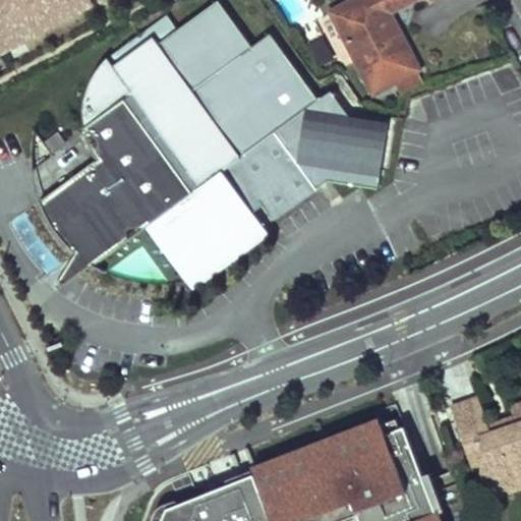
[(0,0),(0,39),(6,50),(44,30),(39,21),(58,11),(62,19),(93,3),(91,0),(0,0)]
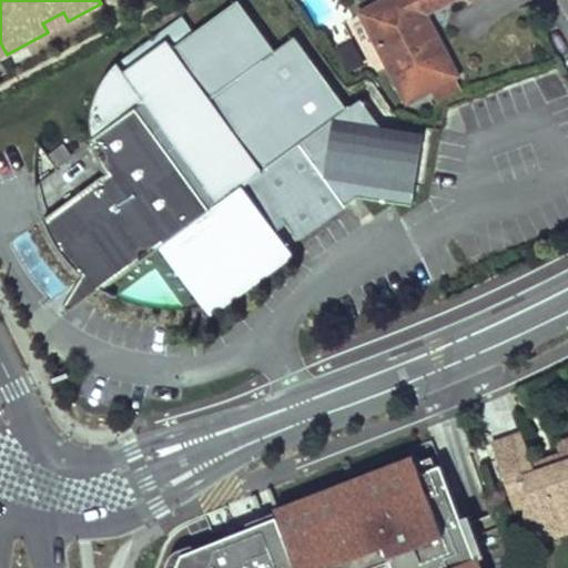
[(102,166),(104,171),(108,175),(44,223),(47,229),(49,234),(52,239),(54,244),(58,249),(61,253),(64,257),(68,262),(72,266),(75,270),(80,274),(83,276),(99,254),(117,279),(160,247),(204,307),(287,247),(273,227),(284,220),(301,241),(345,206),(346,206),(359,198),(398,203),(414,206),(425,134),(386,128),(363,99),(350,109),(295,37),(276,50),(240,0),(195,32),(184,17),(119,62),(115,64),(112,69),(109,73),(105,78),(102,82),(99,87),(97,92),(95,98),(93,102),(92,108),(91,114),(91,119),(90,124),(91,130),(91,135),(92,141),(93,146),(95,152),(97,156),(99,162),(102,166)]
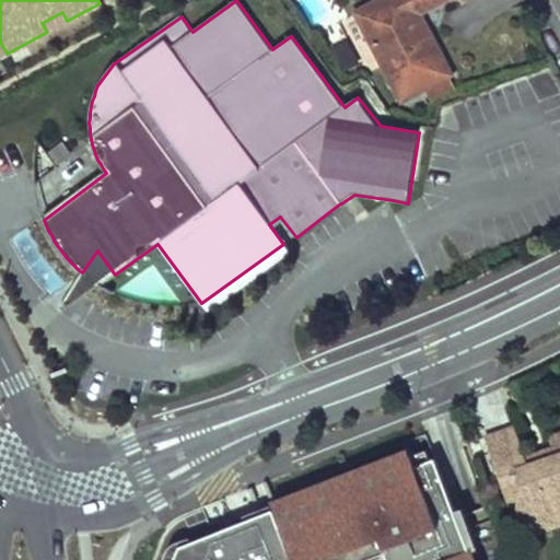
[(381,0),(357,13),(375,48),(361,56),(371,73),(384,66),(401,100),(426,88),(446,77),(451,74),(419,13),(444,0),(381,0)]
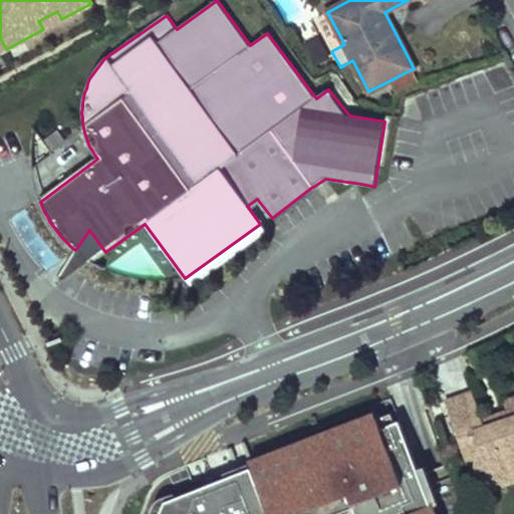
[(38,21),(43,29),(61,19),(57,11),(38,21)]
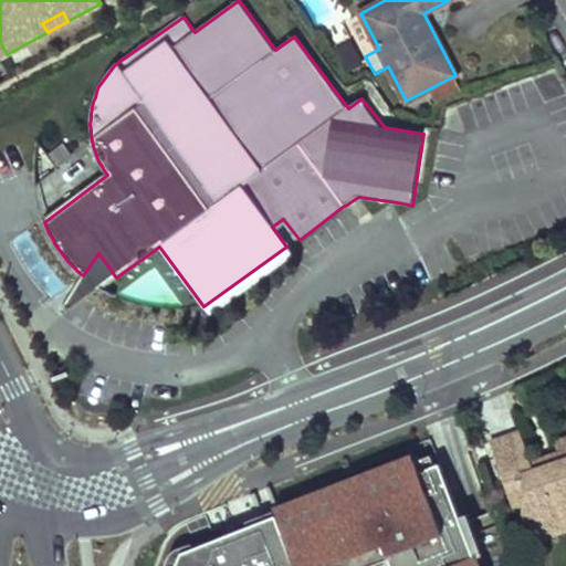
[(451,77),(430,88),(437,101),(458,91),(451,77)]
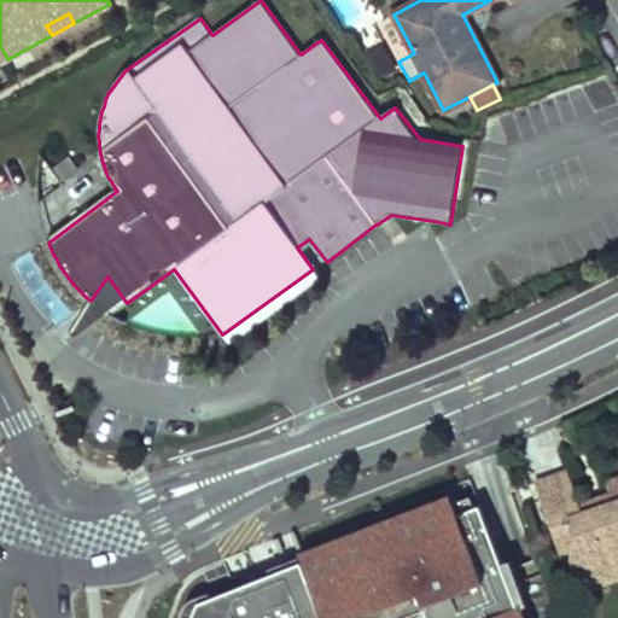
[(53,169),(62,181),(80,169),(70,156),(53,169)]
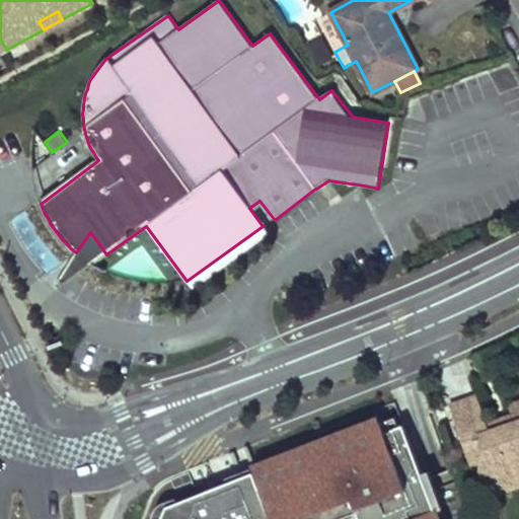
[(76,252),(50,295),(106,254),(90,232),(76,252)]
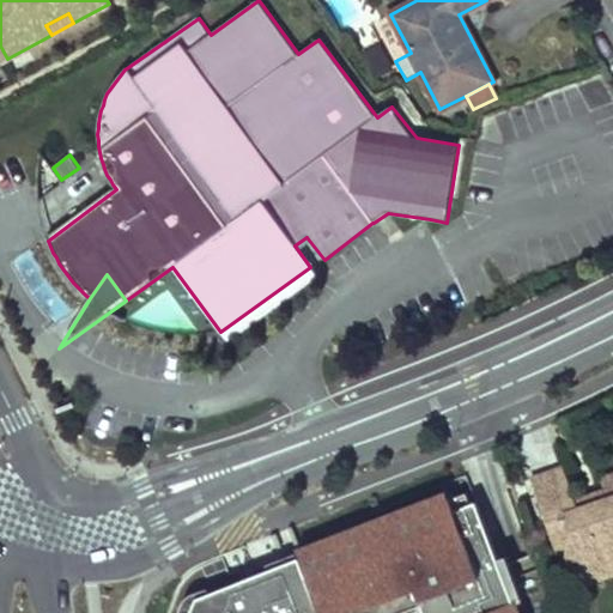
[(532,479),(548,527),(569,520),(572,532),(568,550),(566,556),(601,564),(612,559),(612,475),(602,479),(606,491),(610,498),(580,509),(576,501),(565,468),(532,479)]
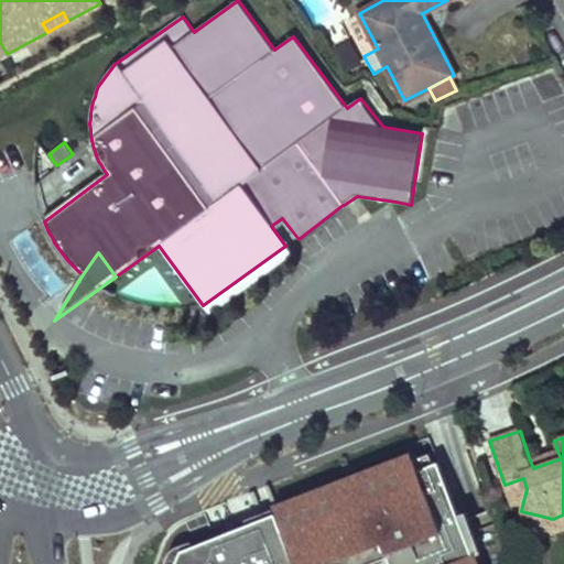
[(413,436),(272,494),(275,499),(299,559),(382,523),(389,537),(445,512),(413,436)]
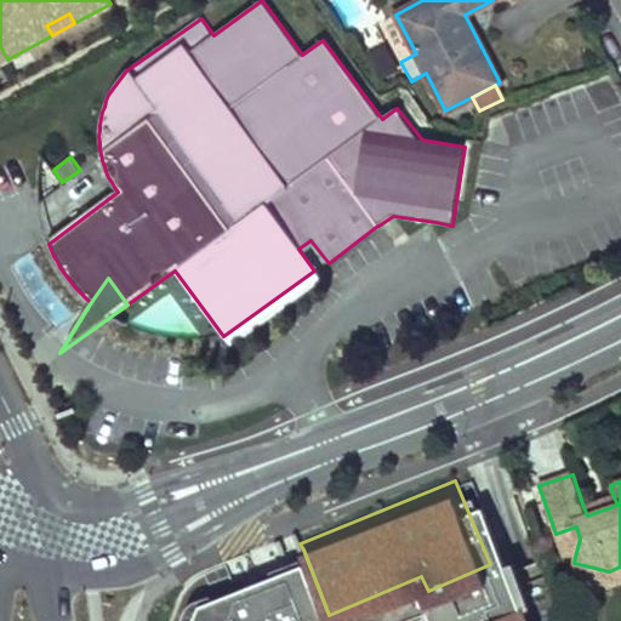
[(614,497),(584,507),(587,516),(617,505),(614,497)]
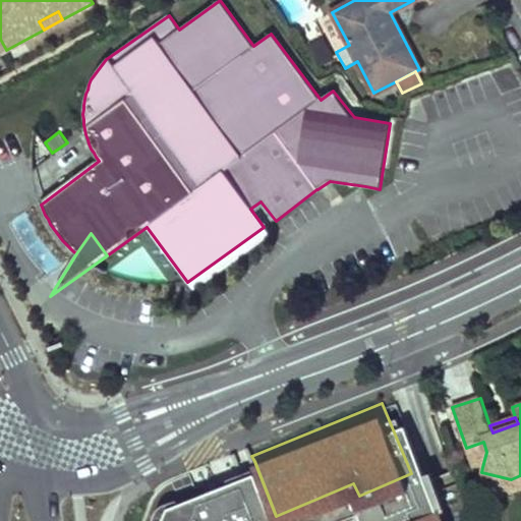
[(483,442),(466,448),(473,470),(482,467),(486,452),(483,442)]
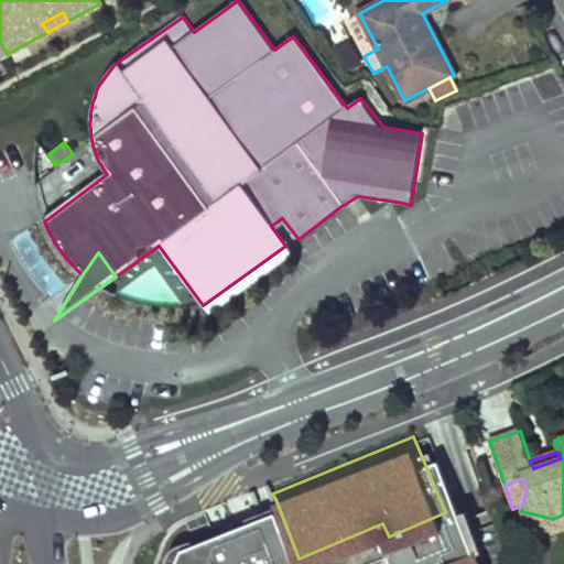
[(185,539),(177,556),(199,563),(301,563),(299,559),(275,499),(253,509),(185,539)]
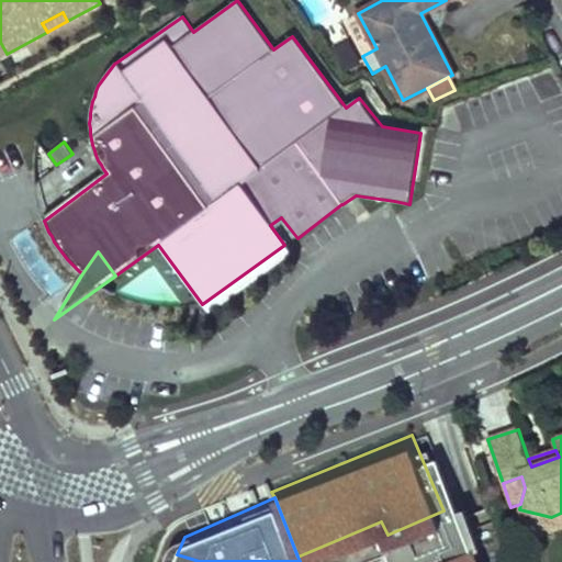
[(561,513),(551,517),(519,509),(529,537),(561,525),(561,513)]
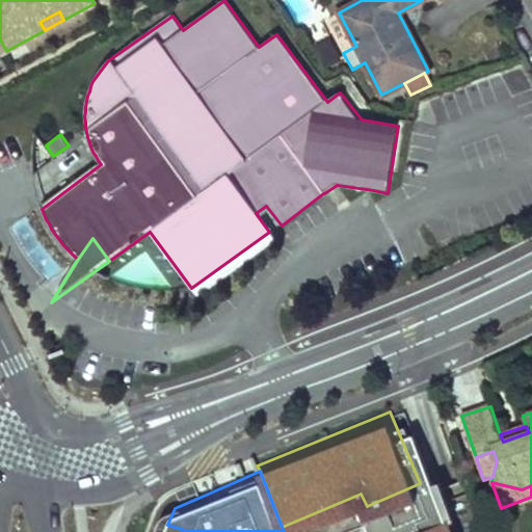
[(456,531),(447,509),(394,531),(456,531)]
